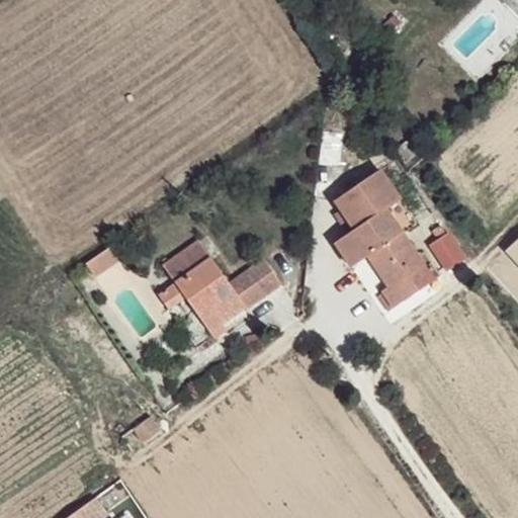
[(335,199),(342,208),(355,228),(346,234),(334,243),(351,267),(364,257),(387,289),(377,297),(389,313),(442,273),(433,260),(425,264),(401,231),(385,206),(400,197),(377,169),(335,199)]
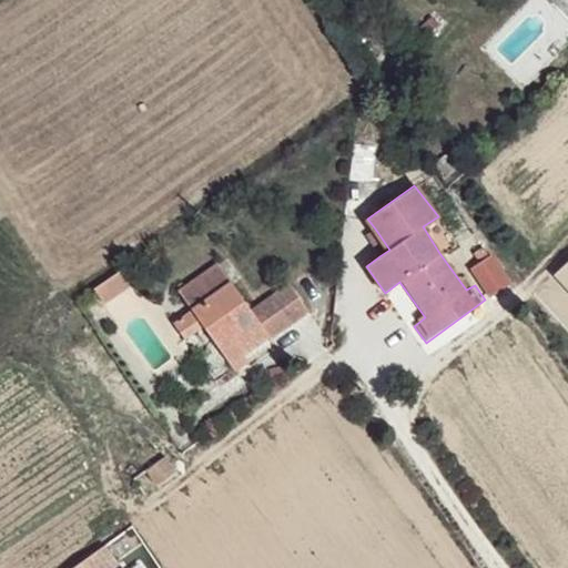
[(455,242),(438,216),(423,226),(439,253),(455,242)]
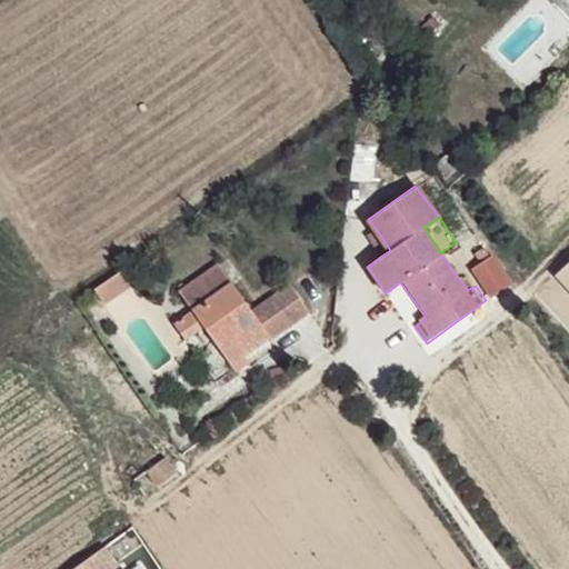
[(390,250),(376,229),(366,237),(380,257),(390,250)]
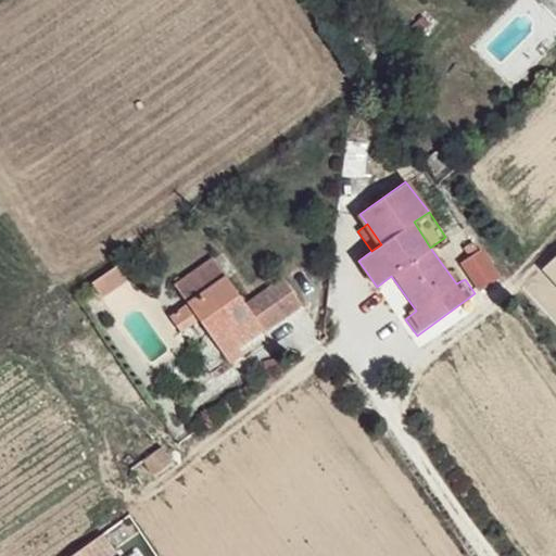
[(555,244),(544,258),(555,269),(555,244)]
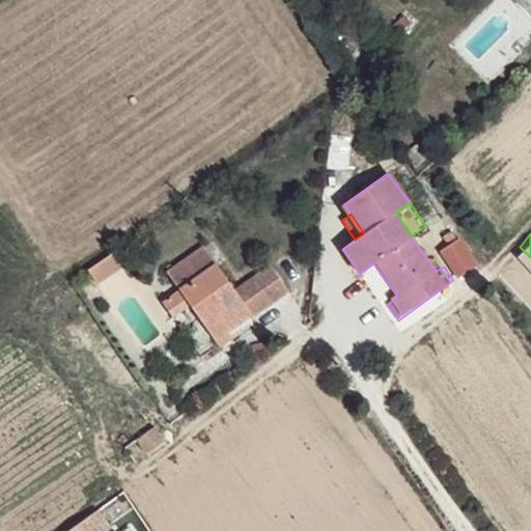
[(455,281),(478,269),(462,240),(439,253),(455,281)]
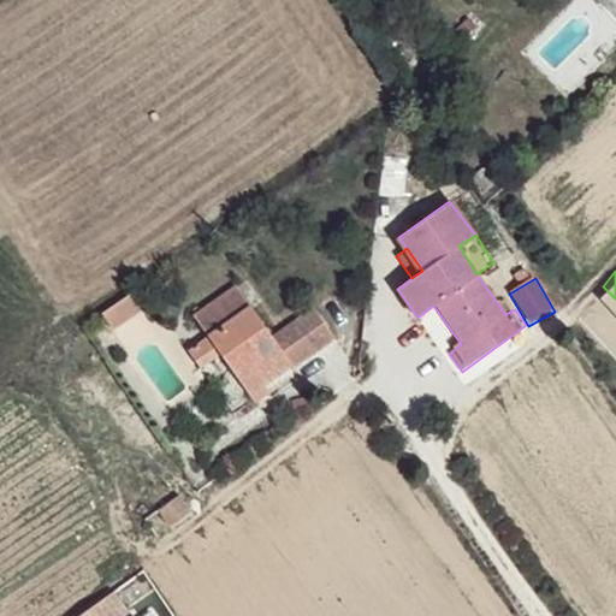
[(131,290),(108,307),(118,321),(142,304),(131,290)]
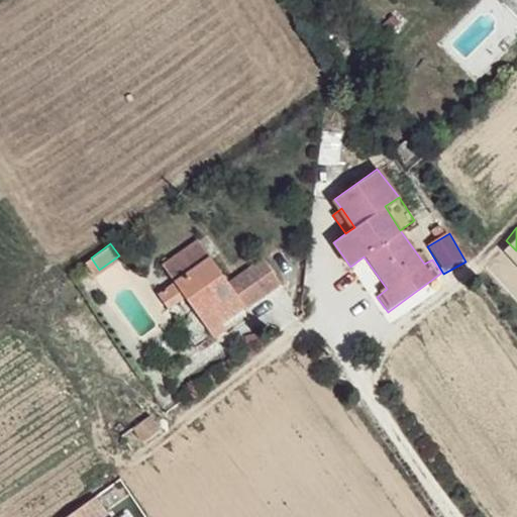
[(222,324),(212,265),(196,243),(163,268),(174,285),(185,299),(209,333),(219,326),(222,324)]
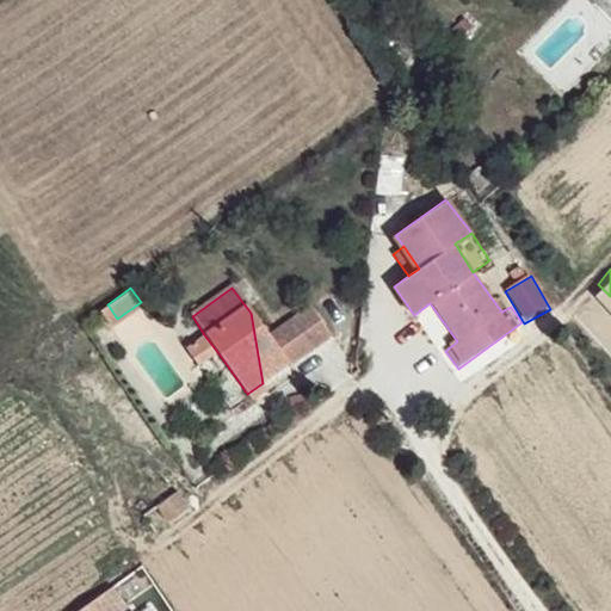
[(107,304),(99,309),(109,325),(117,319),(107,304)]
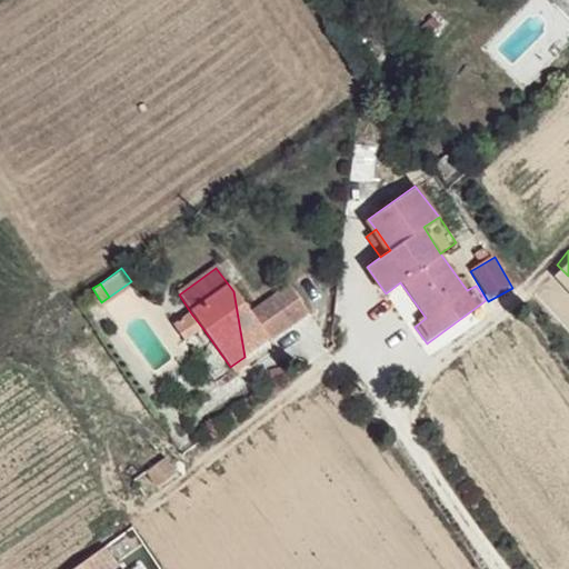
[(251,315),(233,291),(245,357),(268,340),(270,343),(309,316),(289,288),(251,315)]
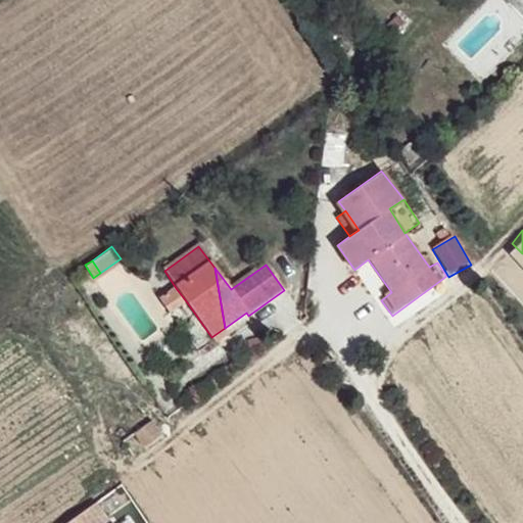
[(187,302),(176,288),(158,301),(168,315),(187,302)]
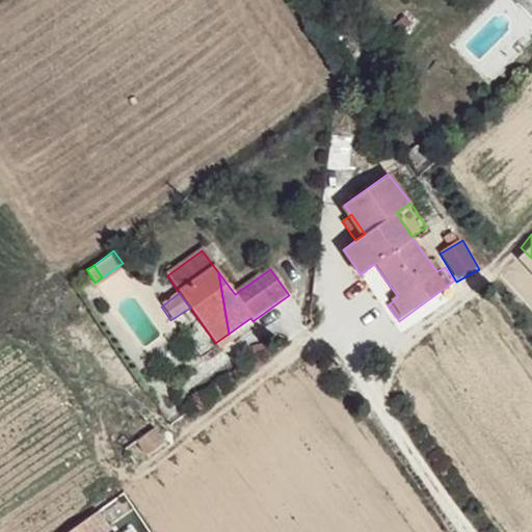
[(230,341),(225,336),(215,343),(218,349),(230,341)]
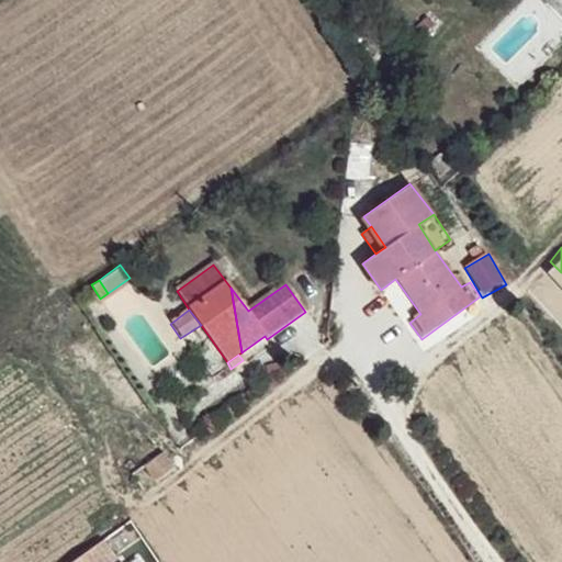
[(163,454),(144,467),(155,482),(172,469),(163,454)]
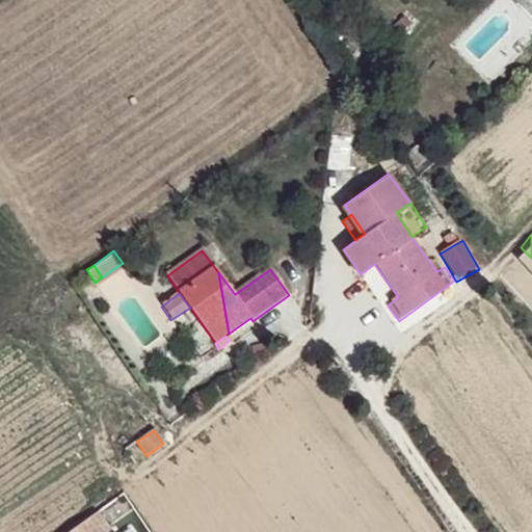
[(113,531),(99,511),(70,531),(113,531)]
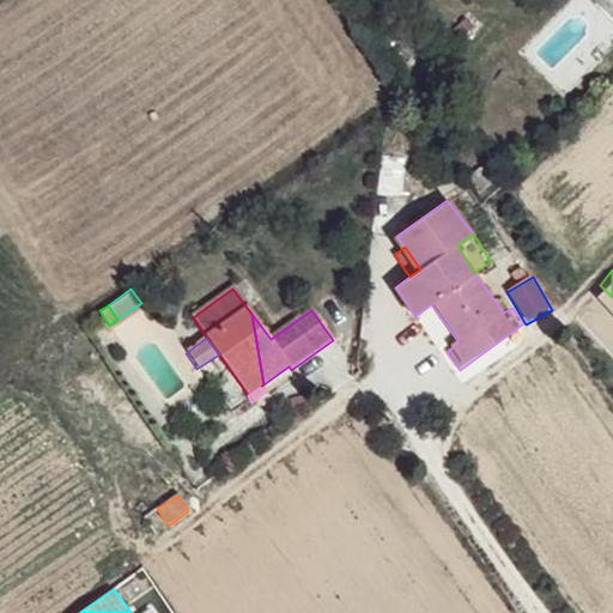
[(159,612),(152,601),(134,612),(159,612)]
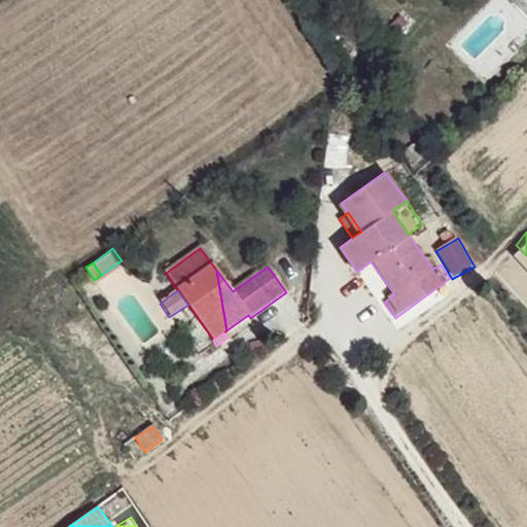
All buildings are outlined.
